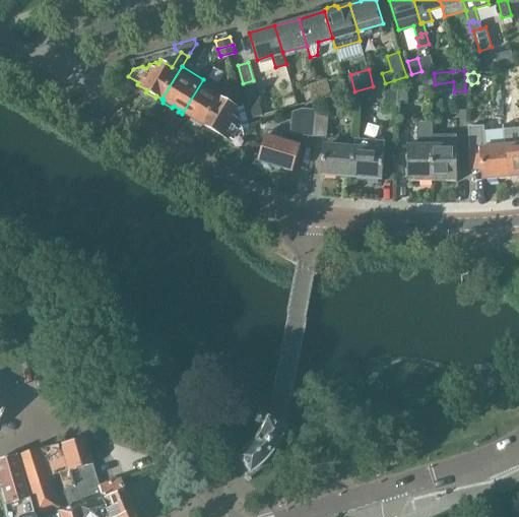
[(432,75),(425,75),(426,84),(433,83),(432,75)]
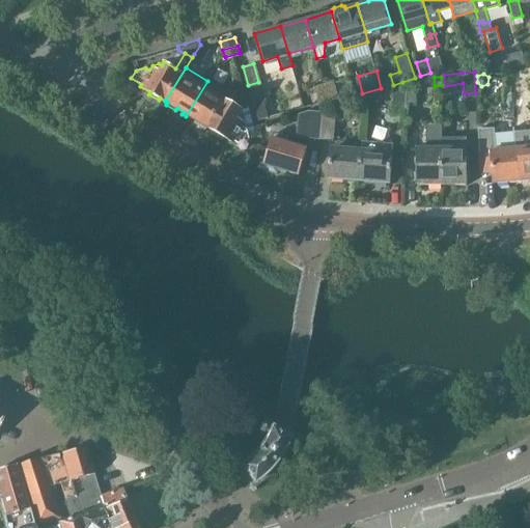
[(324,82),(328,98),(337,95),(333,80),(324,82)]
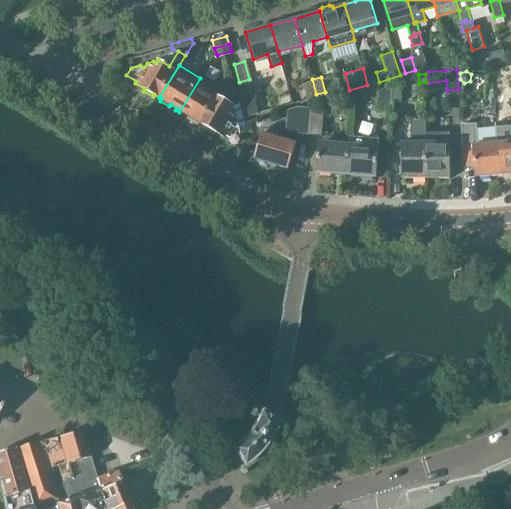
[(220,89),(200,78),(179,112),(181,113),(182,111),(188,115),(187,117),(196,123),(198,120),(201,122),(217,94),(220,89)]
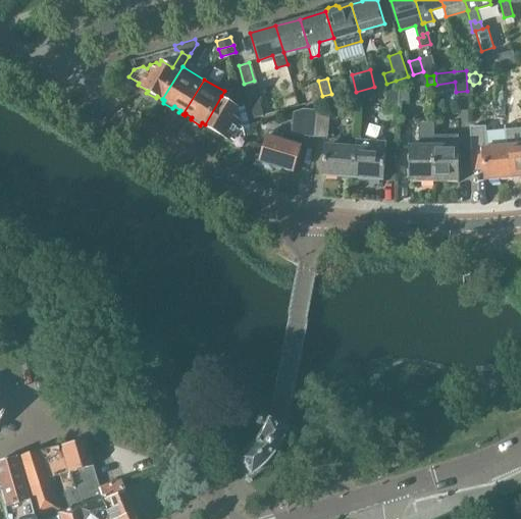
[(253,115),(263,113),(254,81),(244,84),(253,115)]
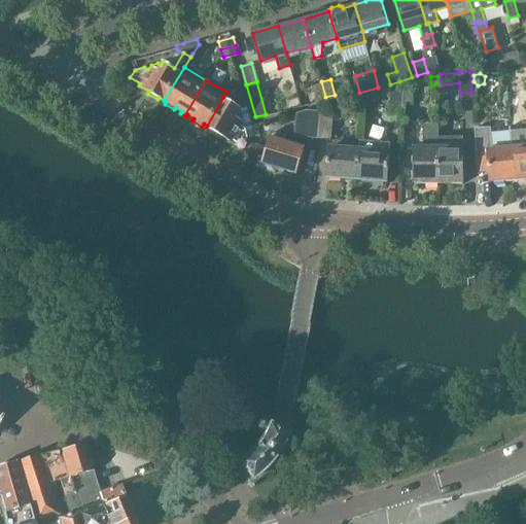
[(325,97),(321,81),(312,84),(316,99),(325,97)]
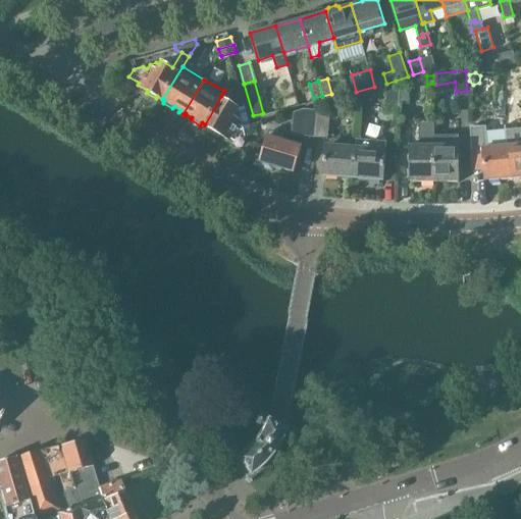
[(397,111),(398,86),(384,86),(384,111),(397,111)]
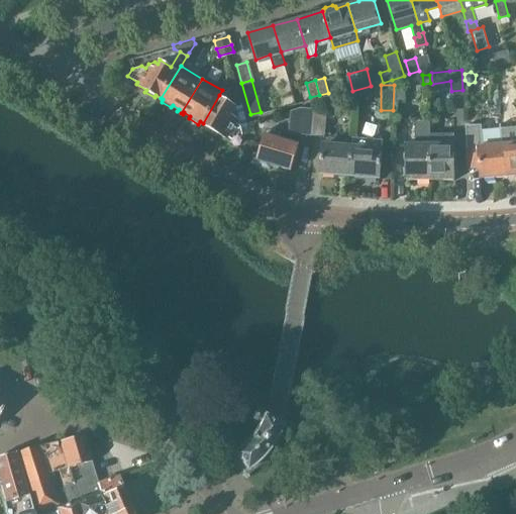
[(395,85),(394,101),(404,101),(405,85),(395,85)]
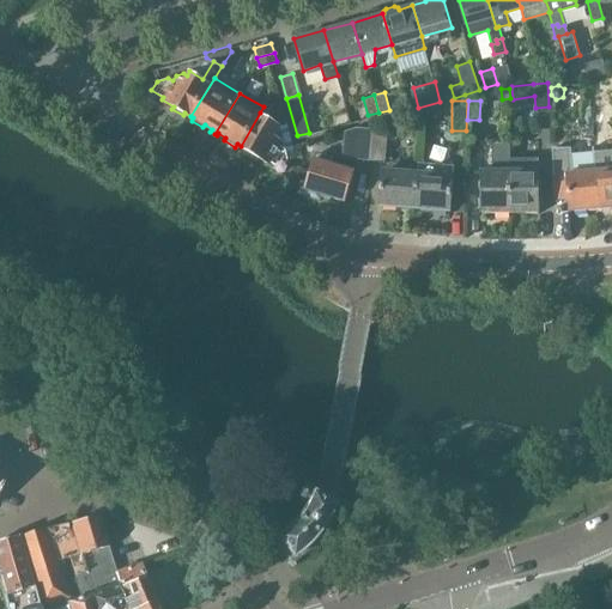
[(279,125),(260,113),(241,146),(244,148),(243,151),(254,158),(256,156),(268,163),(270,160),(282,168),(288,157),(295,154),(288,129),(283,132),(278,128),(279,125)]
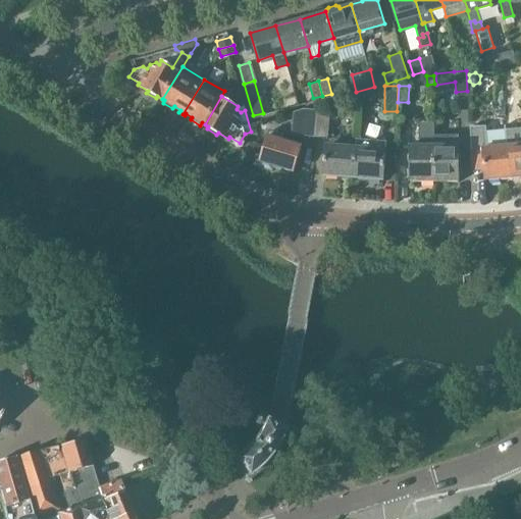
[(314,136),(316,109),(305,108),(296,111),(294,132),(302,133),(302,134),(314,136)]
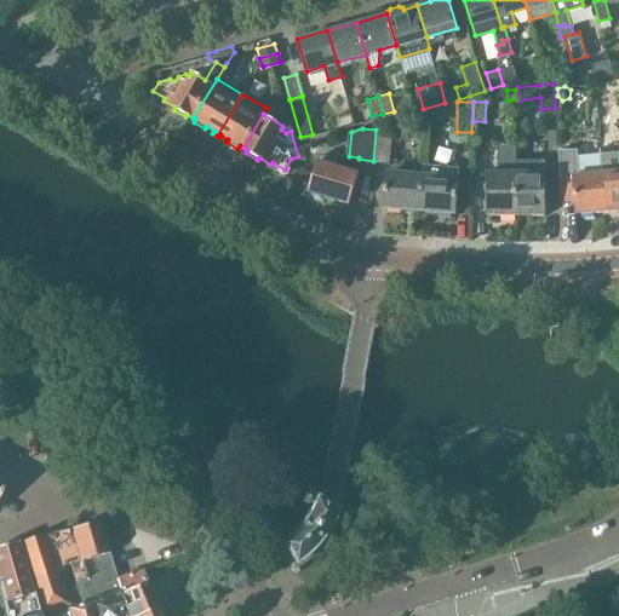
[(376,130),(373,161),(388,162),(391,131),(376,130)]
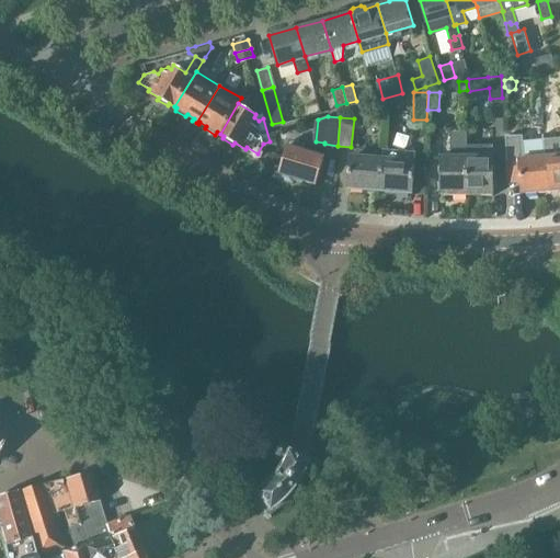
[(559,154),(553,155),(551,128),(543,129),(544,143),(548,190),(559,188),(559,154)]
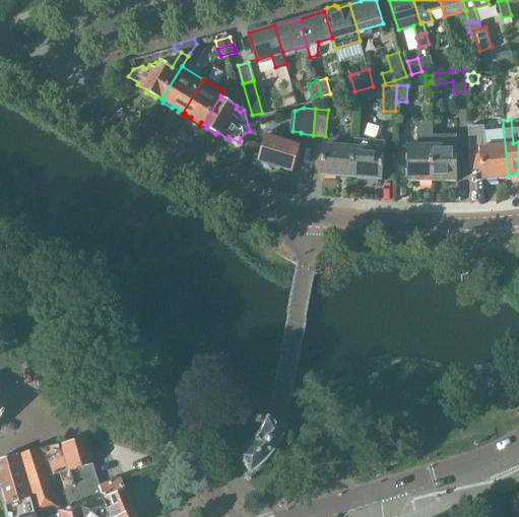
[(508,176),(504,132),(503,120),(495,121),(497,145),(479,146),(479,142),(467,143),(470,168),(482,167),(483,178),(508,176)]
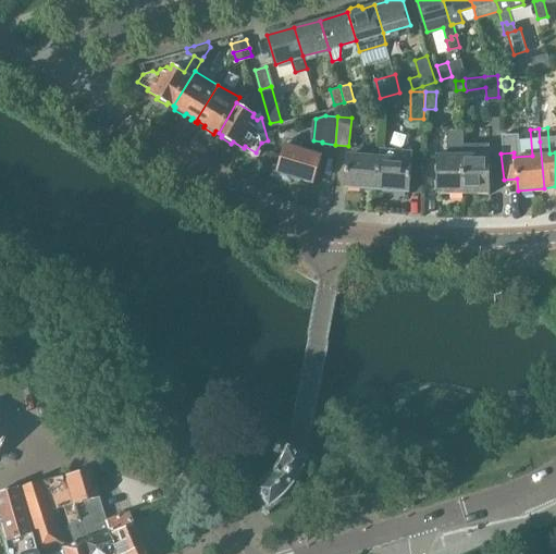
[(465,194),(464,145),(464,132),(447,132),(447,157),(439,157),(440,194),(465,194)]
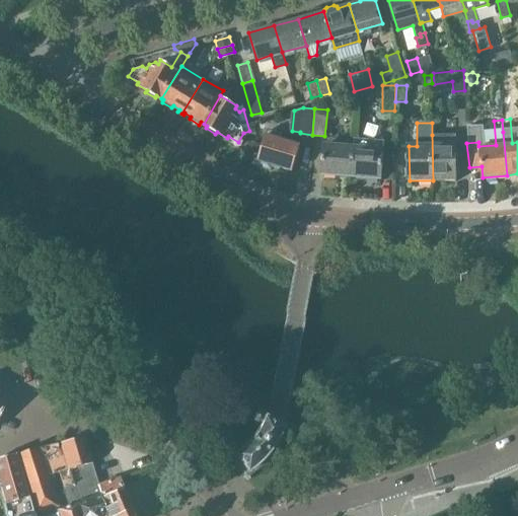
[(282,134),(267,130),(260,154),(254,153),(251,162),(270,168),(271,163),(291,169),(299,144),(280,139),(282,134)]
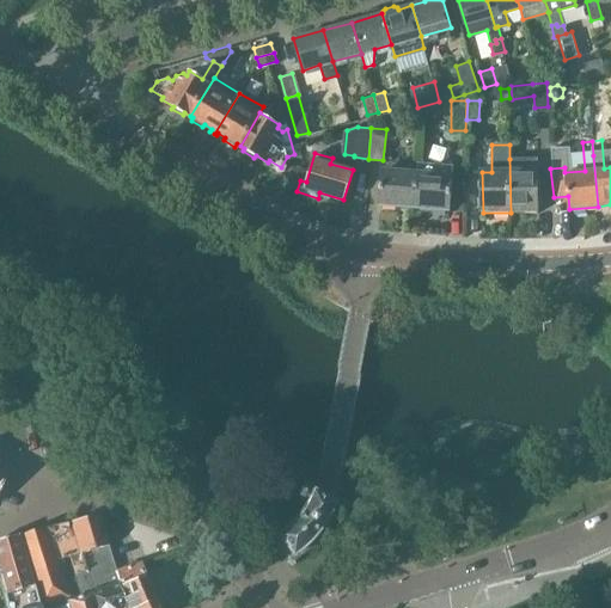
[(509,159),(511,213),(538,213),(537,159),(509,159)]
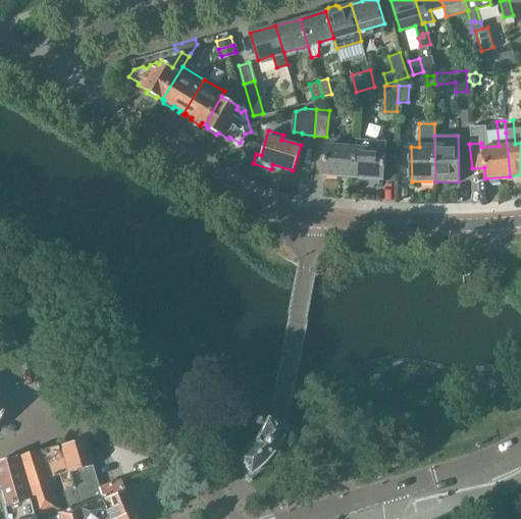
[(382,178),(384,150),(385,140),(356,137),(355,147),(353,176),(382,178)]
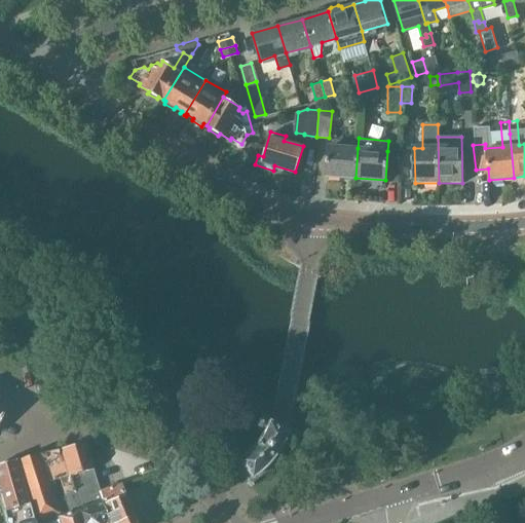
[(355,178),(358,148),(328,146),(325,175),(355,178)]
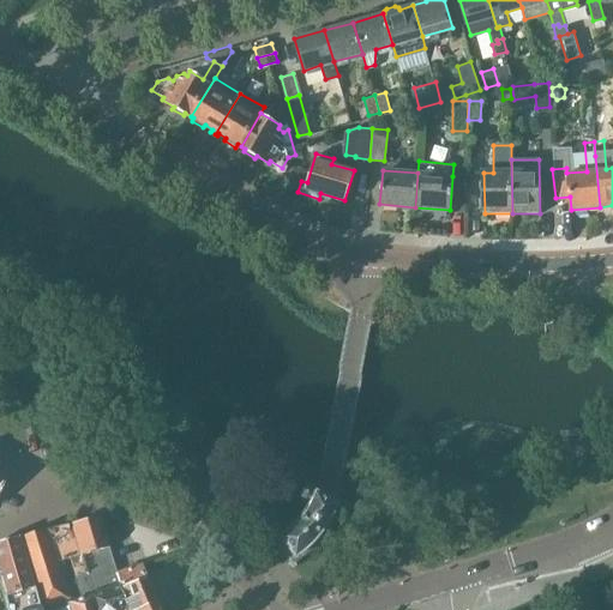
[(0,487),(11,469),(0,463),(0,487)]
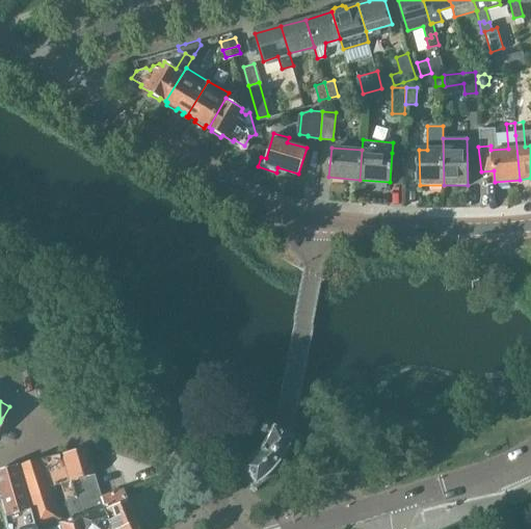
[(299,439),(290,432),(281,427),(271,422),(263,417),(257,429),(258,432),(263,434),(260,440),(247,456),(237,465),(236,463),(237,463),(237,461),(234,464),(236,467),(235,467),(241,477),(249,488),(250,487),(253,491),(255,488),(253,487),(268,476),(283,458),(291,439),(297,442),(299,439)]
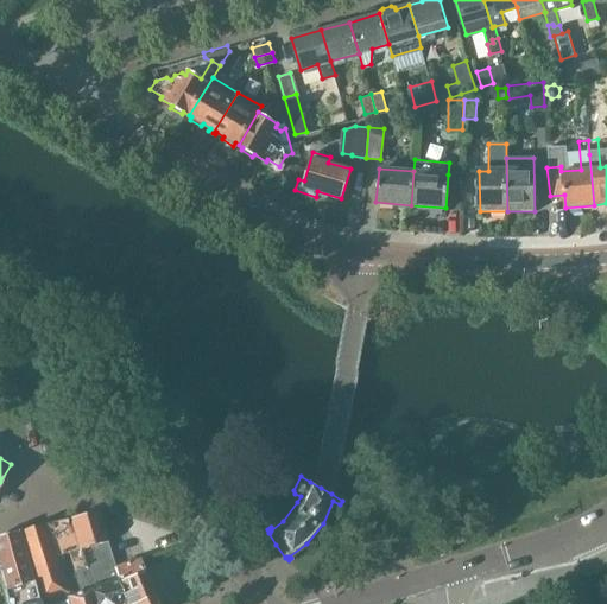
[(97,510),(70,516),(80,547),(106,540),(97,510)]
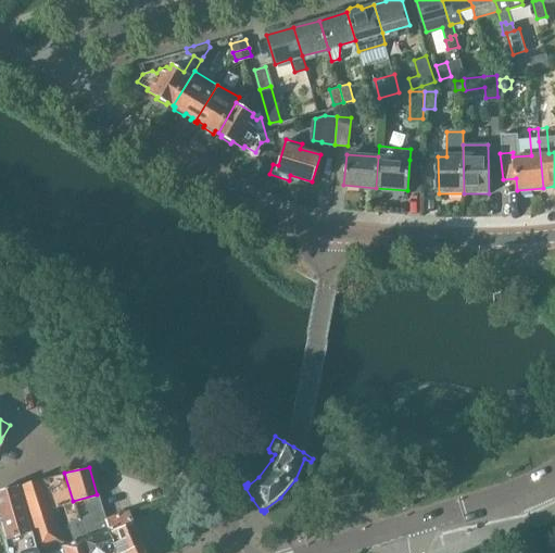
[(88,552),(73,501),(64,473),(40,478),(60,543),(58,544),(60,551),(60,552),(88,552)]
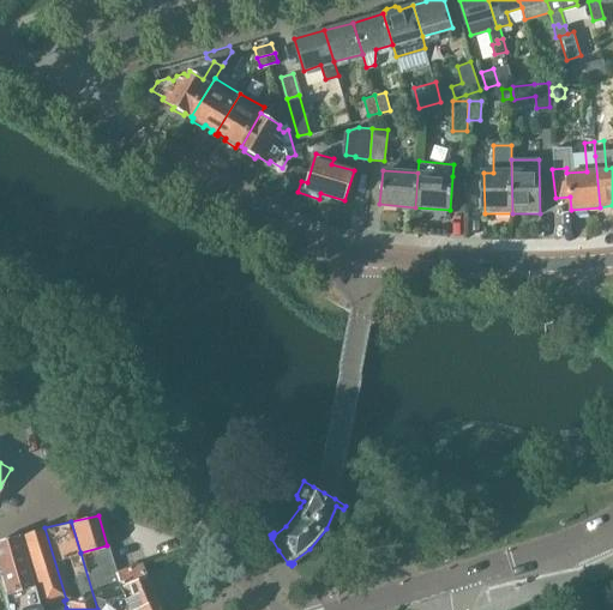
[(64,601),(66,599),(44,527),(17,535),(40,609),(55,609),(66,608),(64,601)]
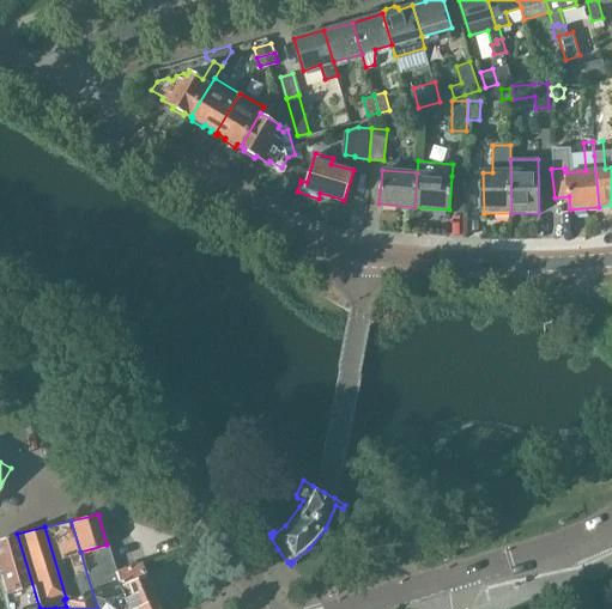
[(0,585),(6,608),(40,608),(17,534),(0,539),(0,585)]
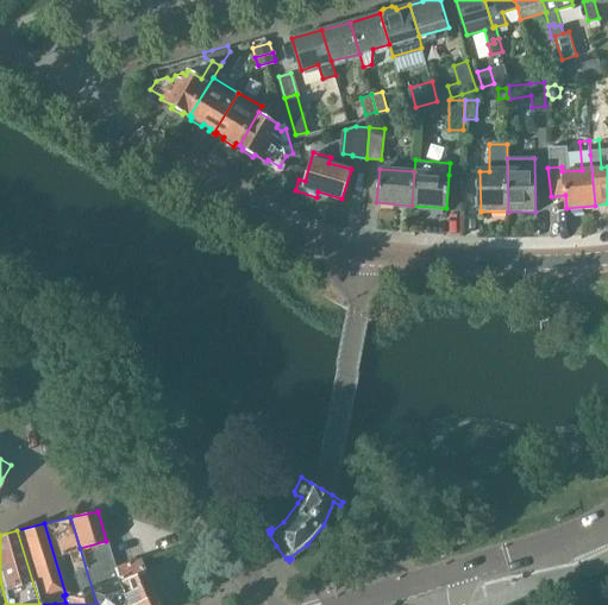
[(158,604),(139,559),(113,567),(106,541),(80,548),(96,604),(158,604)]
